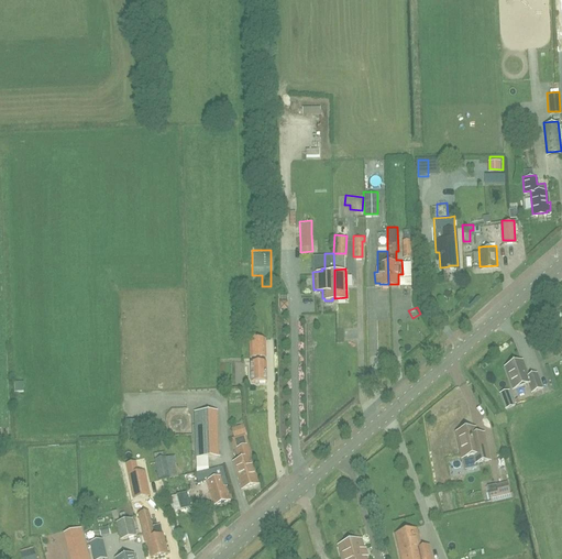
[(561,346),(561,327),(547,335),(555,350),(561,346)]
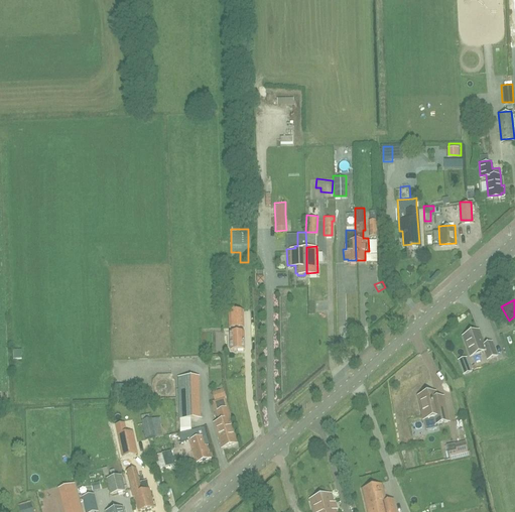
[(242,325),(243,325),(242,308),(228,308),(229,325),(230,325),(230,330),(229,330),(230,347),(244,347),(243,330),(242,330),(242,325)]
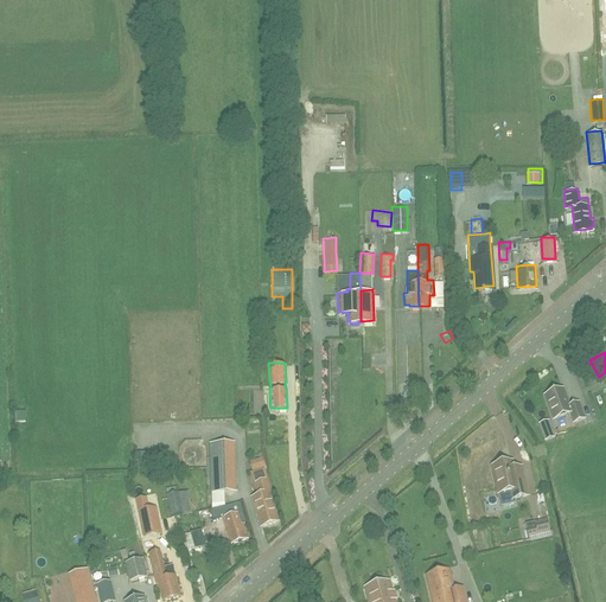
[(574,418),(582,415),(576,399),(568,403),(561,385),(544,392),(553,415),(571,409),(574,418)]
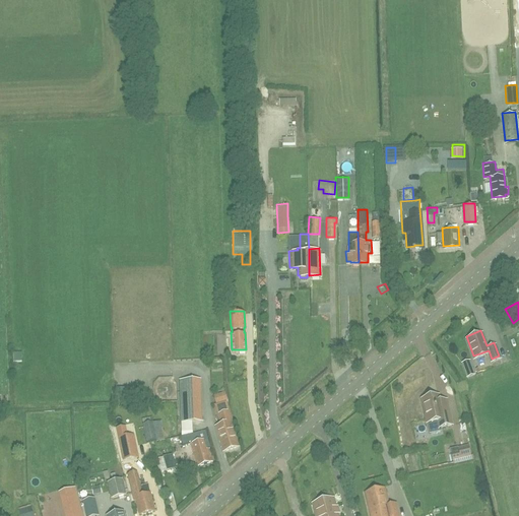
[(477,371),(475,365),(467,368),(469,374),(477,371)]
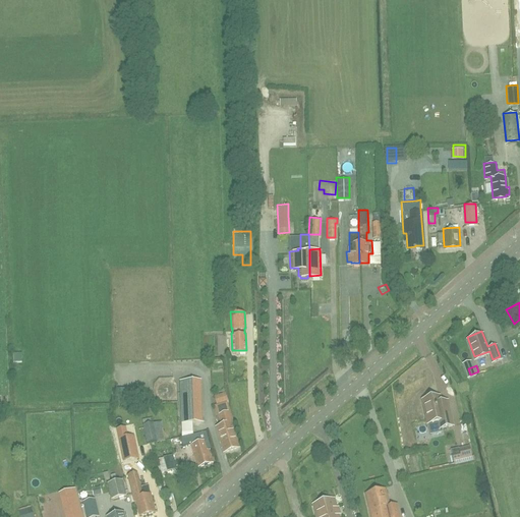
[(179,379),(180,420),(201,419),(199,378),(179,379)]
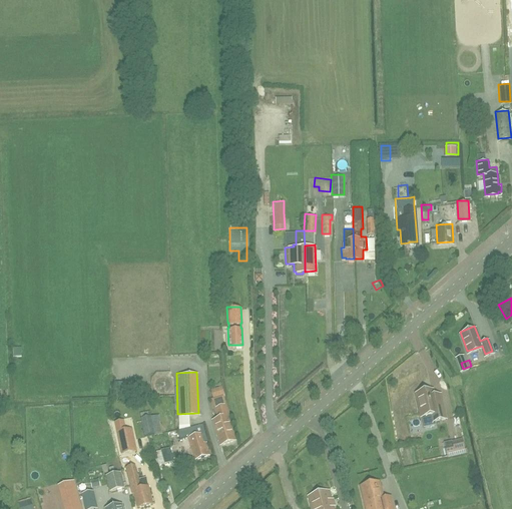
[(445,417),(441,402),(439,391),(432,393),(431,388),(416,391),(422,415),(431,412),(433,419),(445,417)]
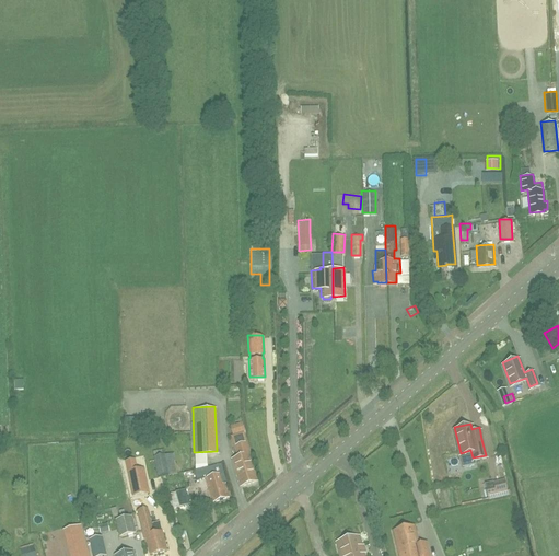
[(255,478),(248,458),(247,452),(248,452),(242,429),(230,432),(236,453),(232,455),(240,483),(255,478)]
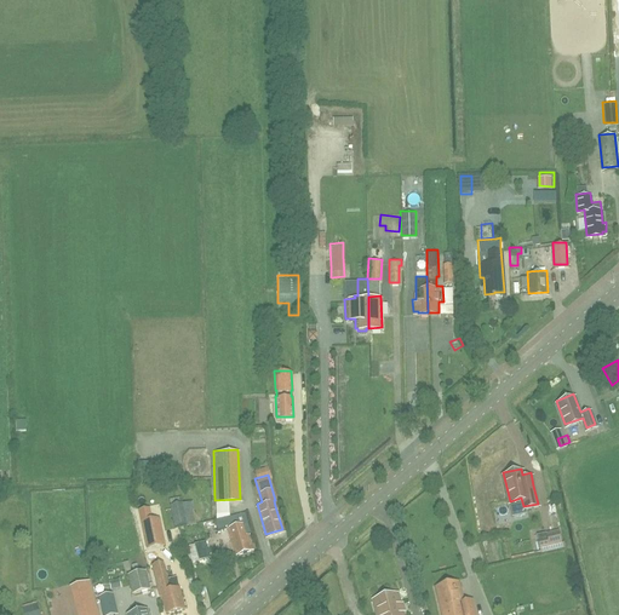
[(173,524),(195,519),(191,499),(182,500),(181,494),(168,496),(170,503),(173,524)]
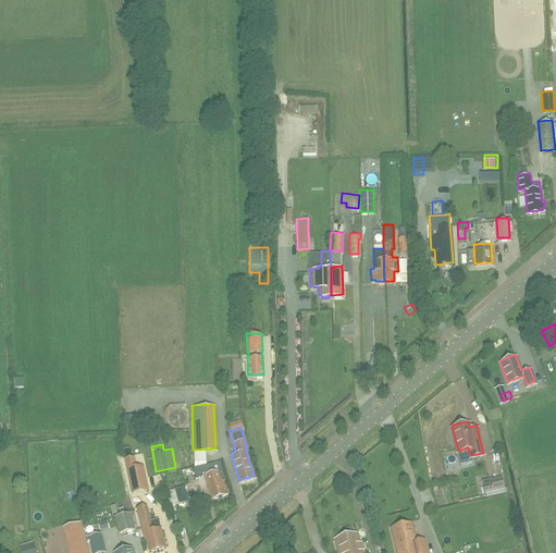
[(131,490),(147,487),(143,463),(135,465),(133,454),(124,455),(131,490)]
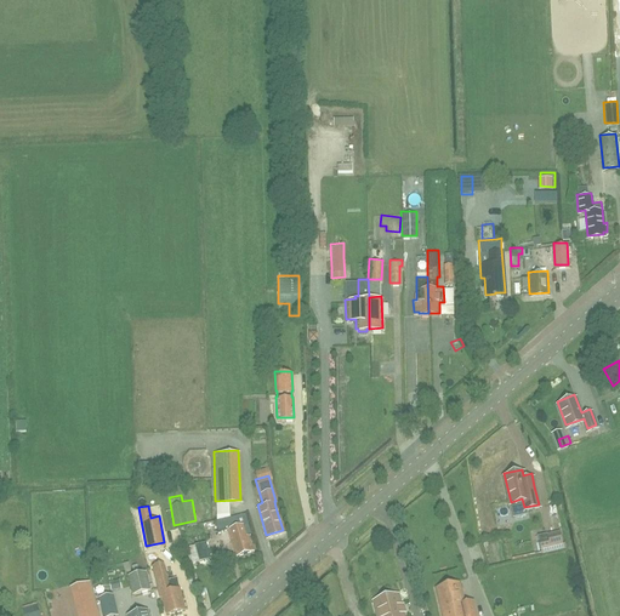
[(226,525),(246,519),(244,509),(223,515),(214,518),(216,528),(226,526),(226,525)]
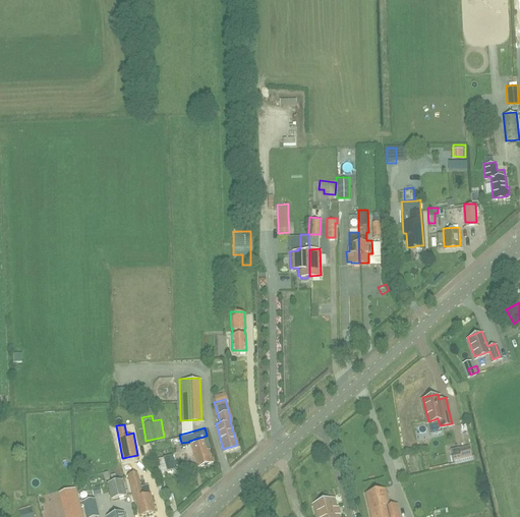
[(208,436),(190,442),(197,464),(211,460),(207,447),(211,446),(208,436)]
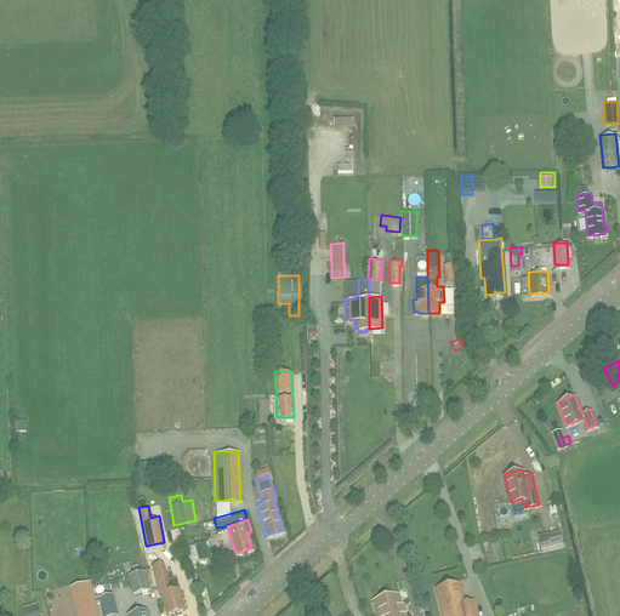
[(546,530),(547,536),(538,539),(540,548),(562,543),(559,528),(546,530)]
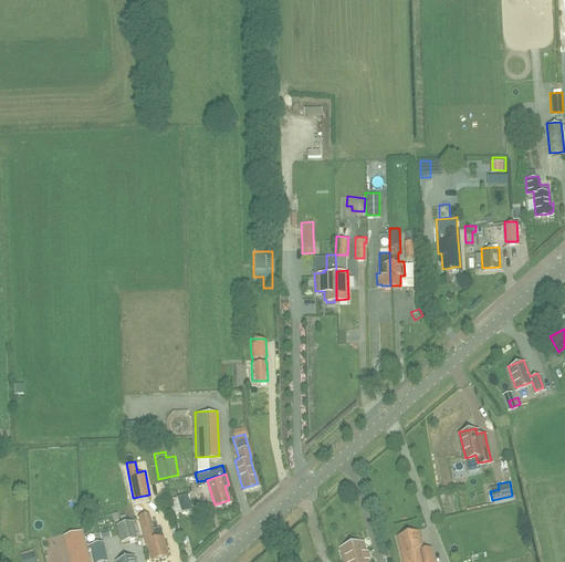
[(180,509),(177,495),(168,497),(173,511),(180,509)]
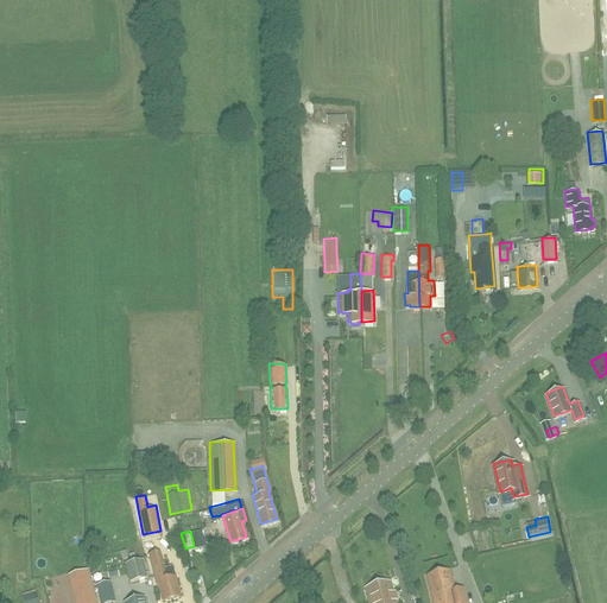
[(162,598),(181,594),(175,573),(171,575),(169,564),(163,565),(159,550),(149,552),(156,582),(158,582),(162,598)]
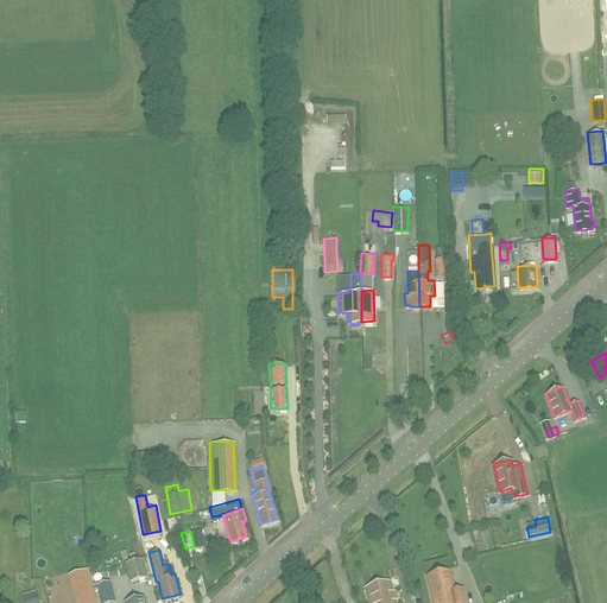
[(146,576),(141,557),(124,562),(128,581),(146,576)]
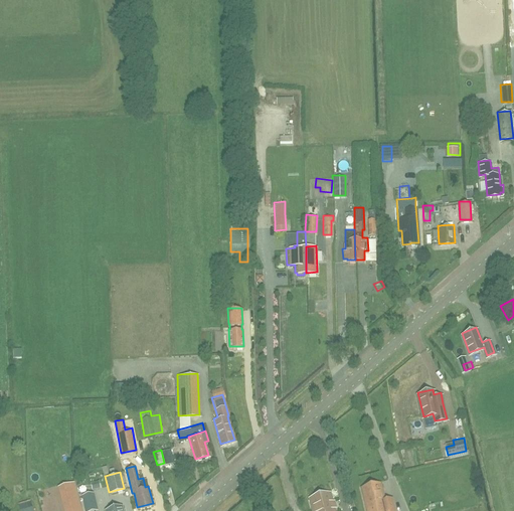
[(392,510),(389,495),(384,496),(380,480),(360,485),(366,510),(392,510)]
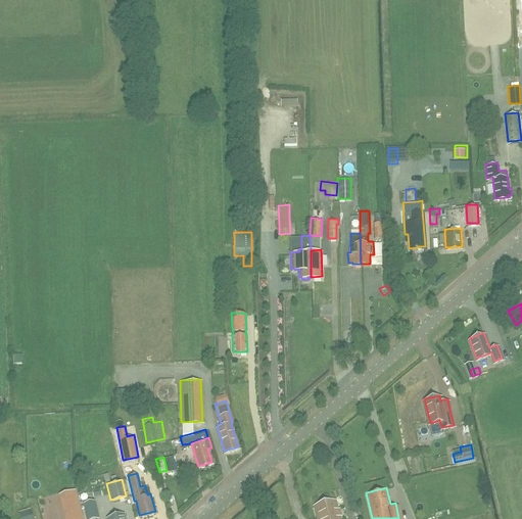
[(317,518),(339,518),(334,498),(313,504),(317,518)]
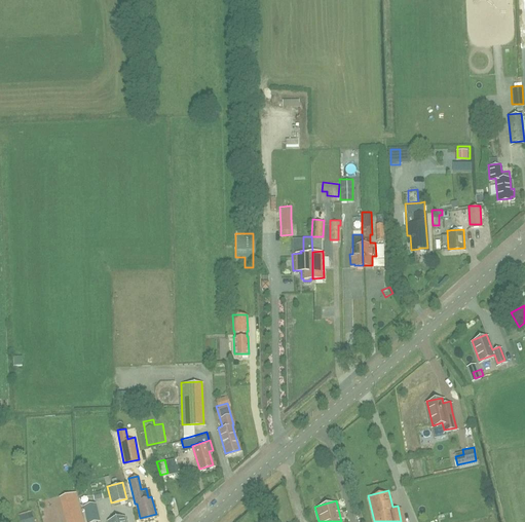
[(96,521),(95,519),(99,518),(95,501),(83,504),(87,521),(86,521),(96,521)]
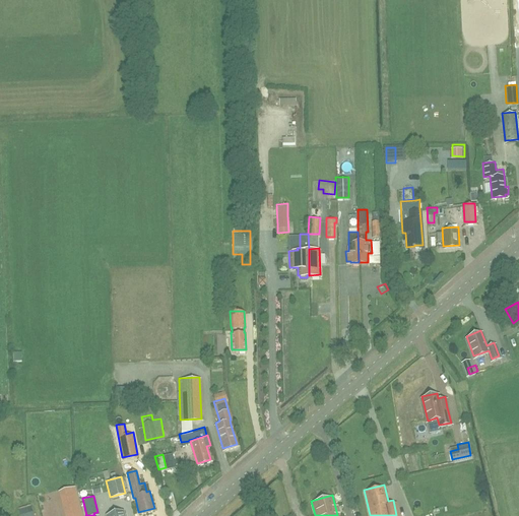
[(65,515),(81,515),(77,499),(62,503),(65,515)]
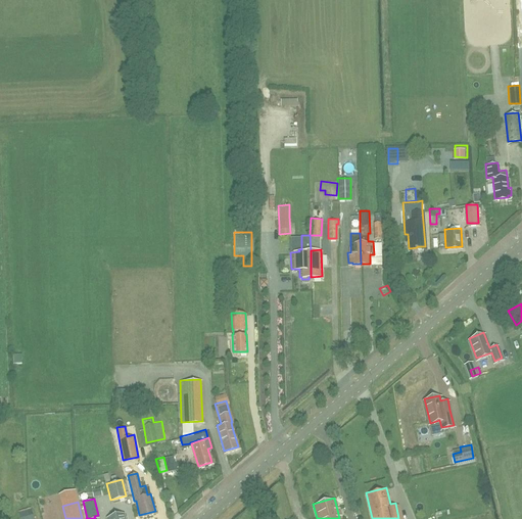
[(62,505),(49,508),(50,514),(63,511),(62,505)]
